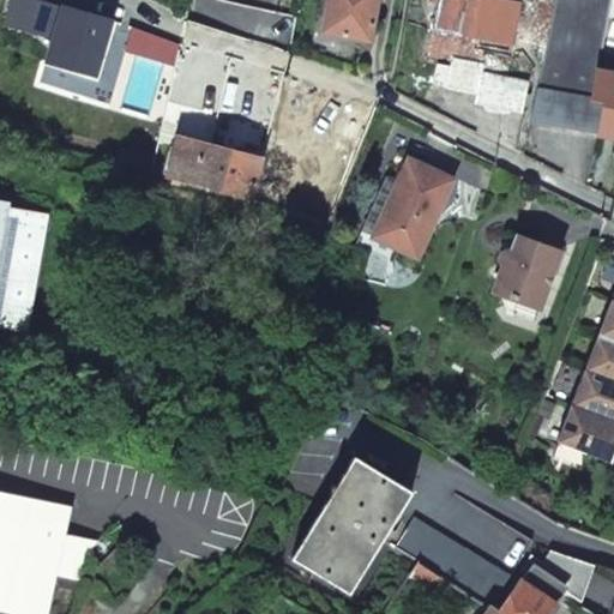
[(60,7),(35,0),(8,0),(1,25),(50,40),(60,7)]
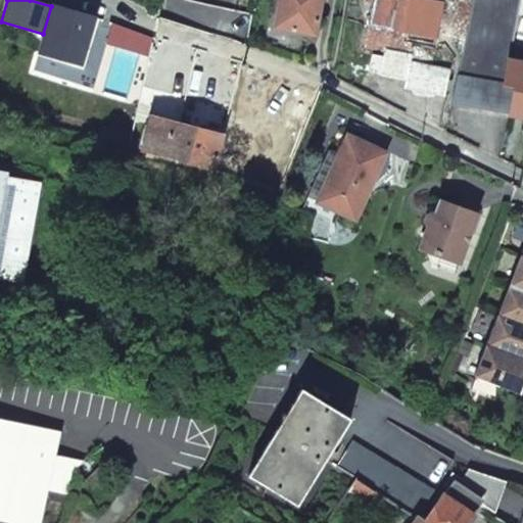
[(320,0),(279,0),(275,27),(314,34),(320,0)]
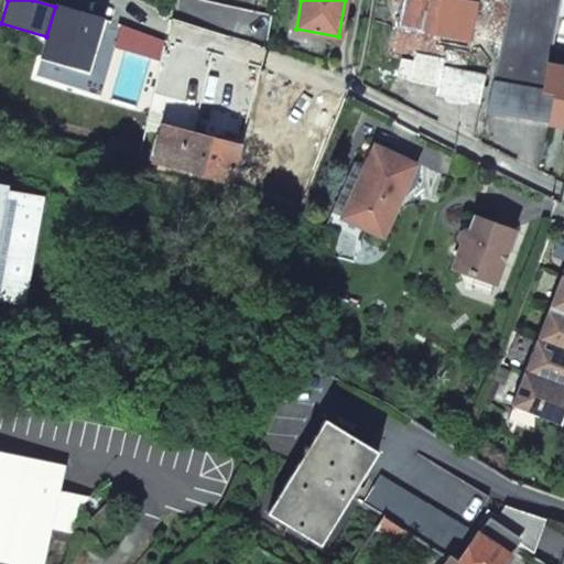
[(475,4),(455,0),(390,0),(391,1),(402,4),(392,50),(415,55),(413,62),(402,61),(399,78),(437,86),(435,96),(478,105),(484,78),(442,69),(444,61),(441,61),(446,38),(466,43),(475,4)]
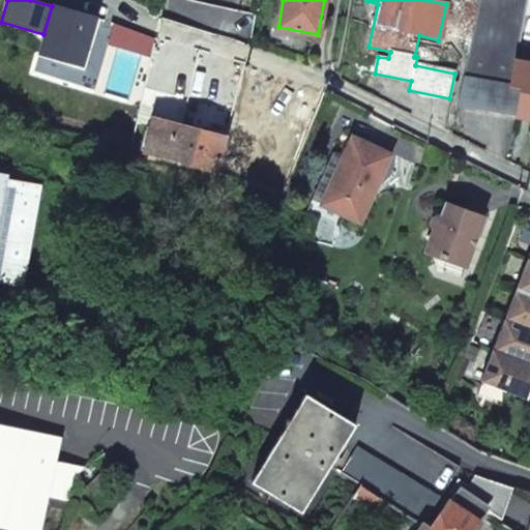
[(478,0),(457,105),(529,116),(529,118),(529,122),(529,56),(517,55),(526,0),(478,0)]
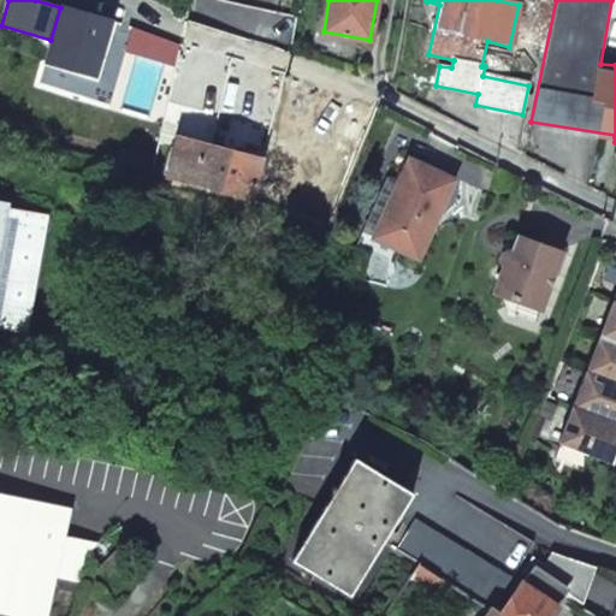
[(107,19),(60,7),(51,40),(45,61),(92,75),(107,19)]
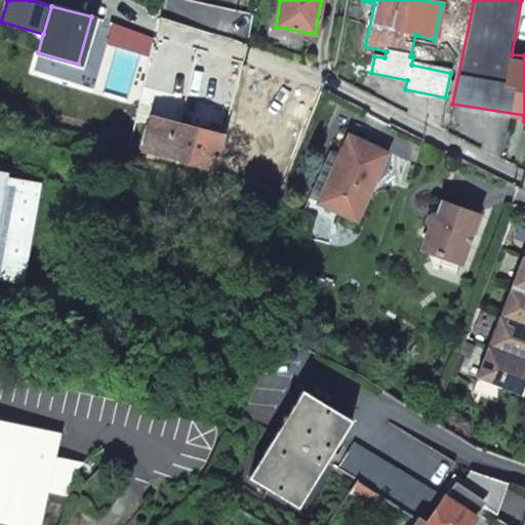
[(9,74),(0,72),(0,93),(5,94),(9,74)]
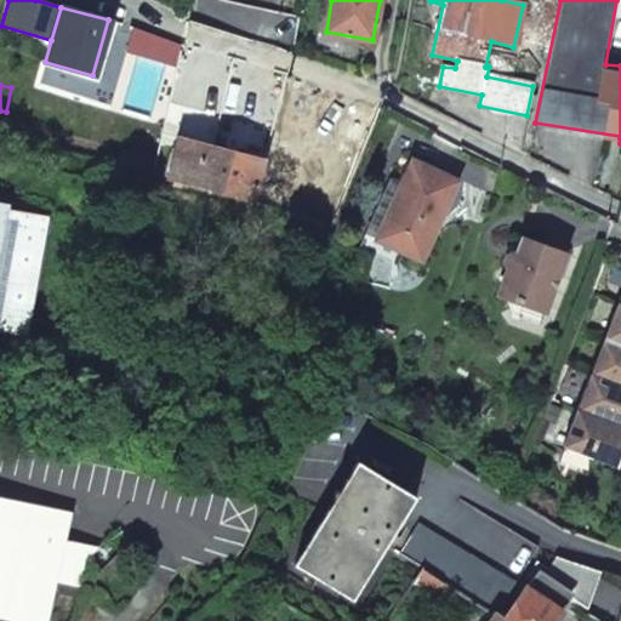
[(218,149),(180,140),(169,177),(251,199),(262,161),(254,159),(257,142),(222,134),(218,149)]
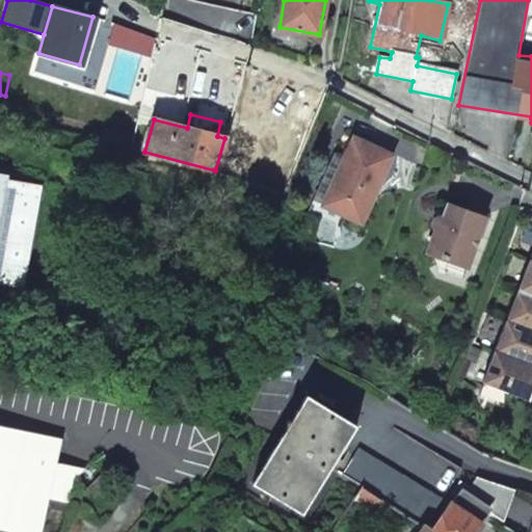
[(391,156),(357,140),(344,169),(341,168),(323,205),(362,221),(391,156)]
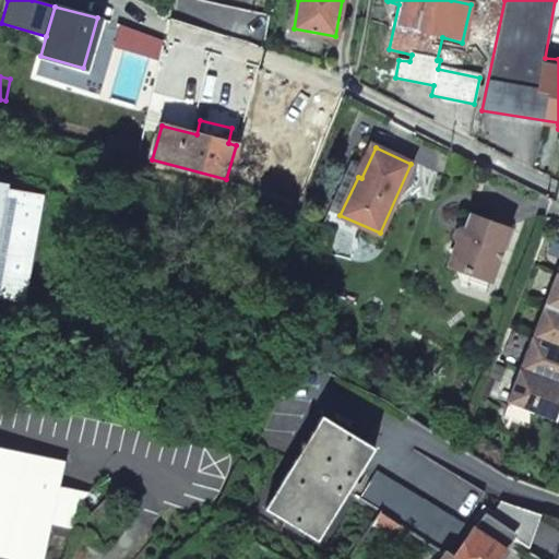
[(4,188),(0,186),(0,298),(25,302),(43,197),(3,190),(4,188)]
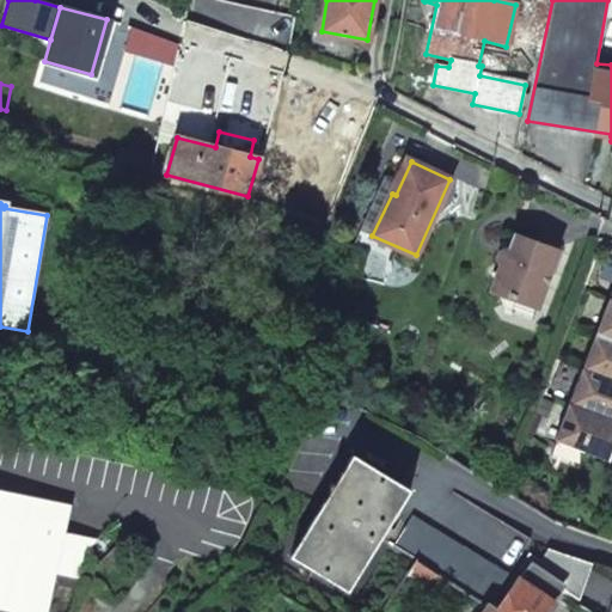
[(500,268),(491,291),(499,293),(536,307),(546,280),(557,252),(515,237),(510,251),(505,249),(499,251),(495,258),(500,268)]
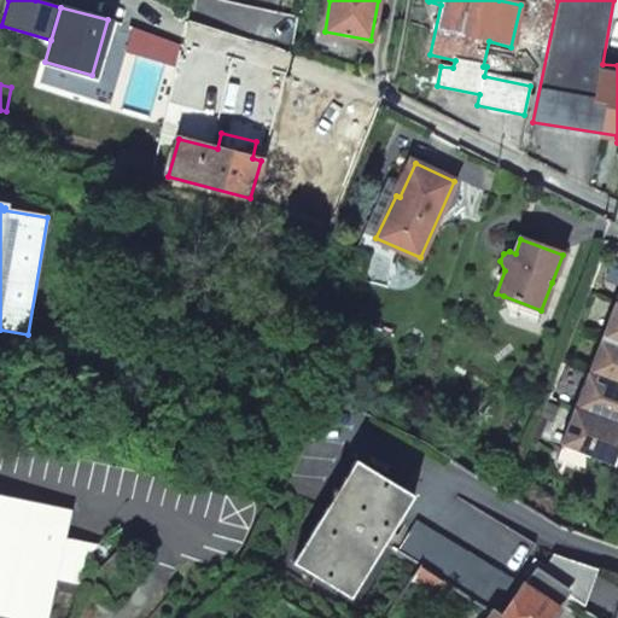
[(617,302),(614,302),(601,337),(617,342),(617,302)]
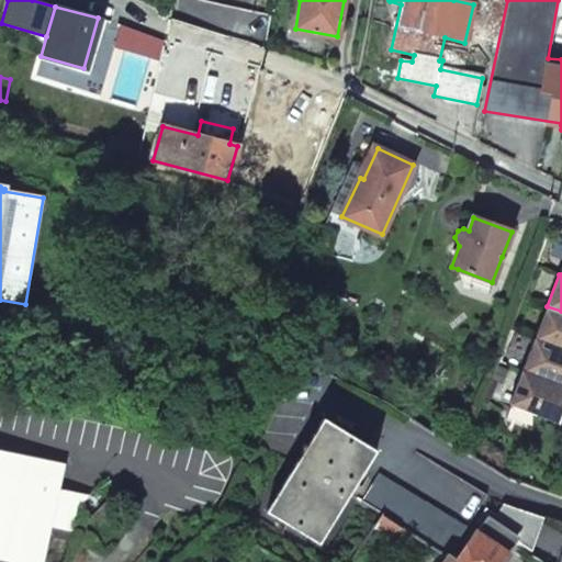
[(561,311),(547,306),(535,338),(561,348),(561,311)]
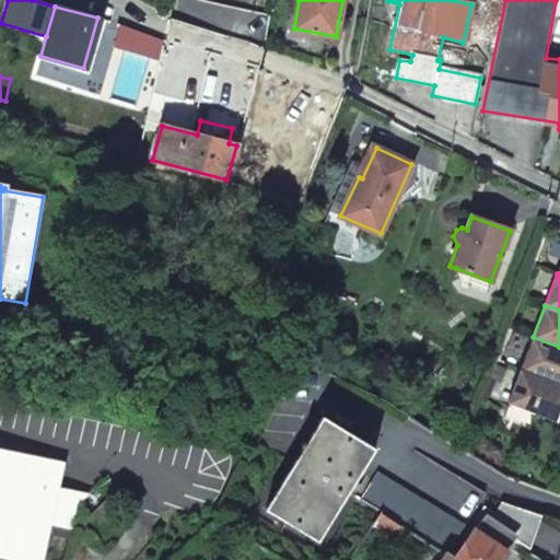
[(559,347),(533,337),(521,368),(559,383),(559,347)]
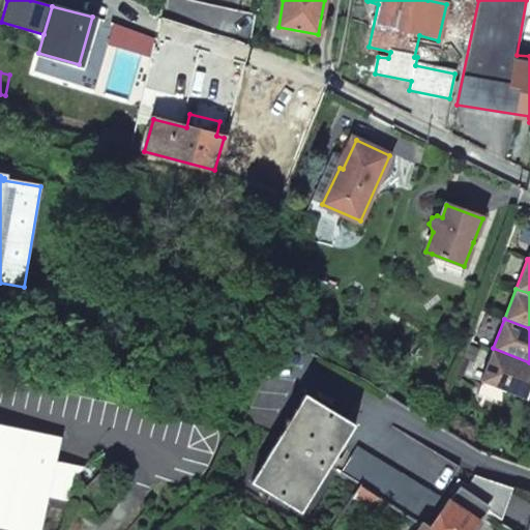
[(529,362),(493,348),(481,378),(482,379),(507,388),(527,395),(529,386),(529,362)]
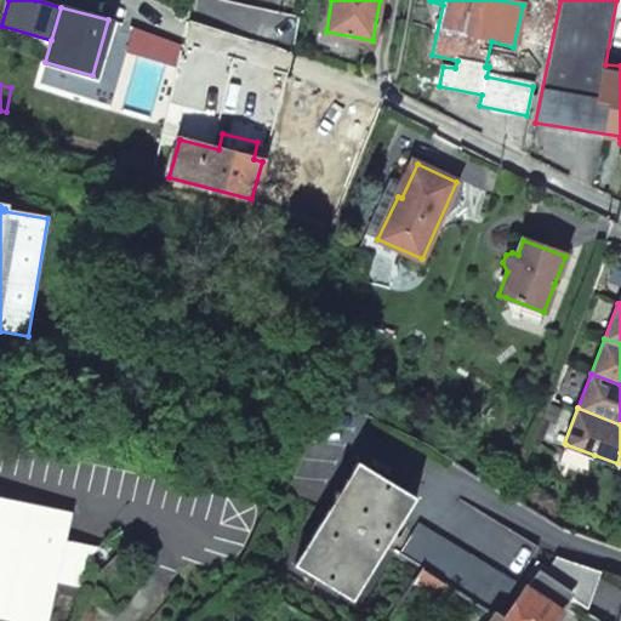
[(587,473),(594,455),(565,444),(562,455),(559,461),(587,473)]
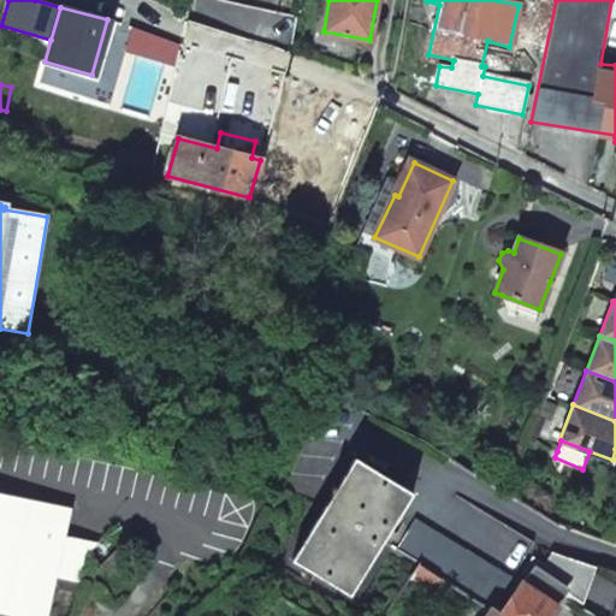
[(413,491),(355,457),(292,561),(350,594),(413,491)]
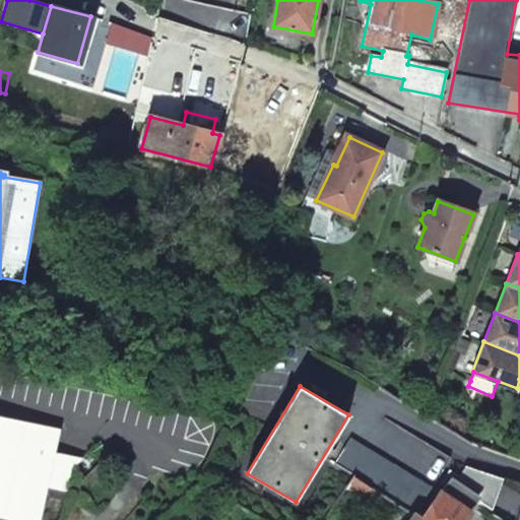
[(60,429),(0,415),(0,517),(12,519),(40,519),(41,519),(60,429)]
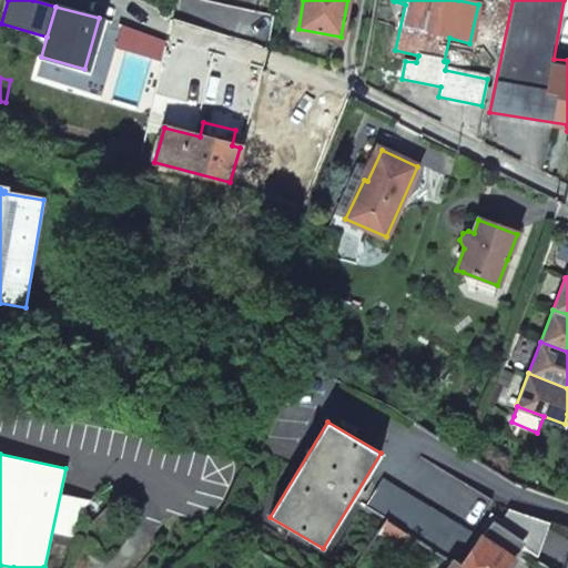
[(472,535),(385,478),(367,506),(387,520),(386,523),(409,538),(452,566),(456,559),(472,535)]
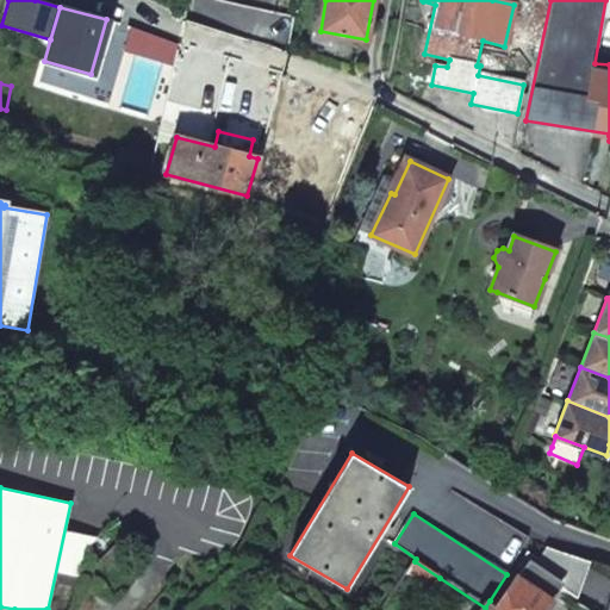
[(590,561),(546,546),(536,561),(528,556),(496,605),(490,601),(485,608),(489,609),(543,609),(559,589),(576,596),(583,579),(590,561)]
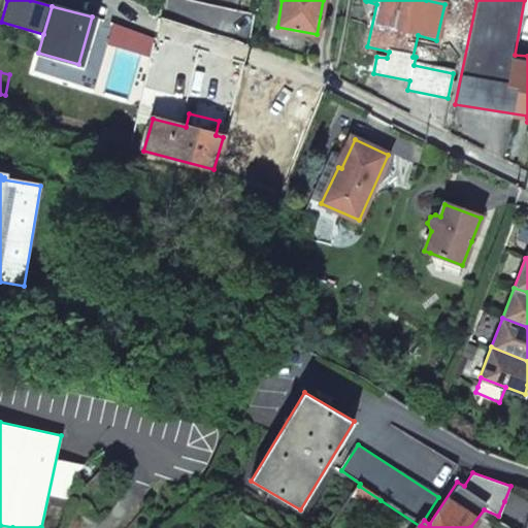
[(381,500),(359,486),(352,495),(369,505),(373,501),(377,503),(381,500)]
